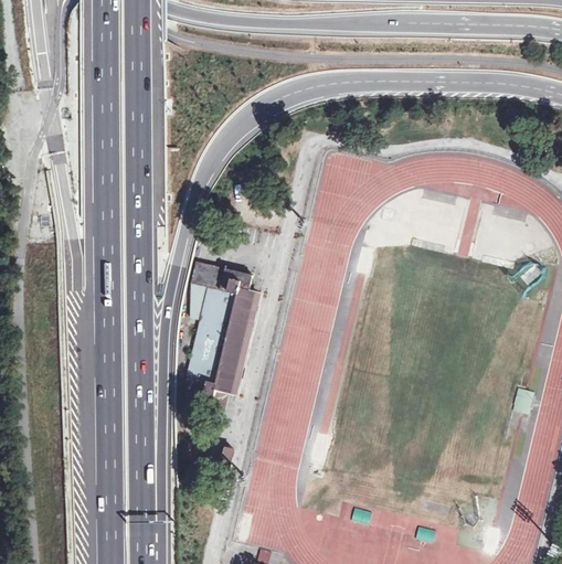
[(183,397),(188,398),(200,402),(214,405),(219,406),(223,392),(236,395),(240,380),(245,357),(247,349),(250,338),(252,330),(261,291),(256,290),(247,289),(251,274),(231,269),(224,267),(211,265),(194,261),(189,283),(207,287),(190,355),(186,376),(183,397)]
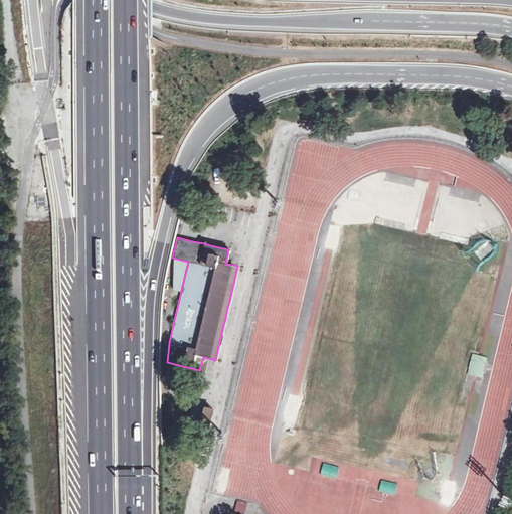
[(479,376),(484,356),(470,352),(464,372),(479,376)]
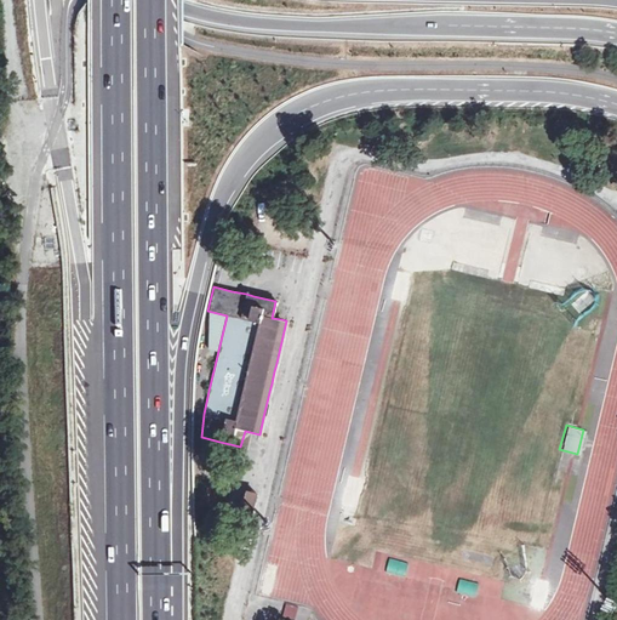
[(245,501),(253,504),(255,495),(247,493),(245,501)]
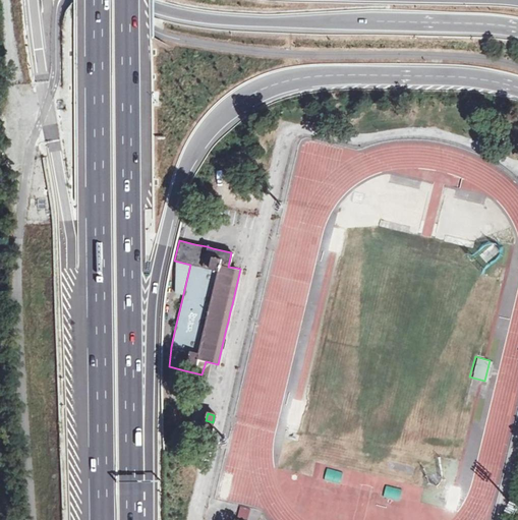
[(206,420),(204,428),(211,430),(213,422),(206,420)]
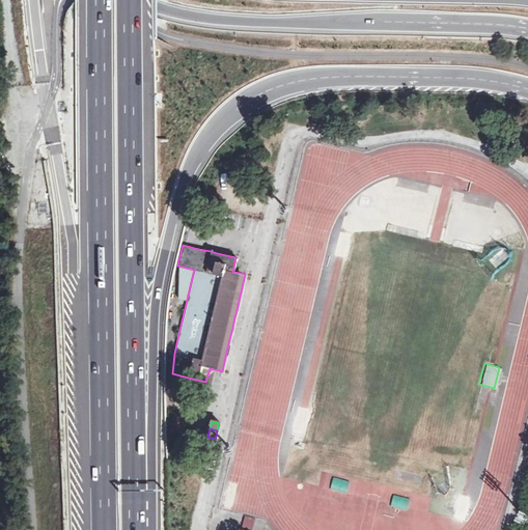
[(388,504),(401,506),(404,496),(390,495),(388,504)]
